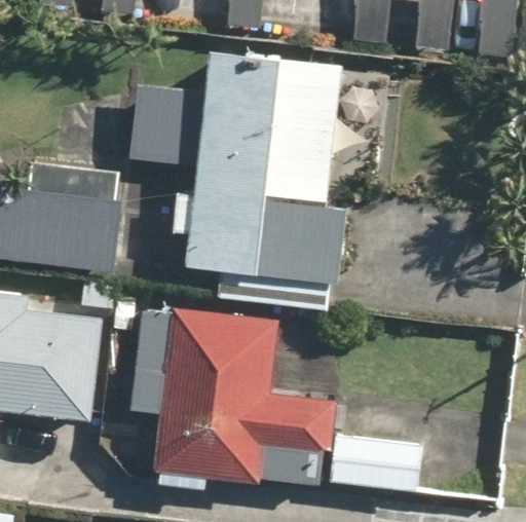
[(203,48),(199,89),(138,84),(130,160),(193,166),(184,266),(220,269),(217,303),(335,313),(345,206),(331,204),(344,61),(203,48)]
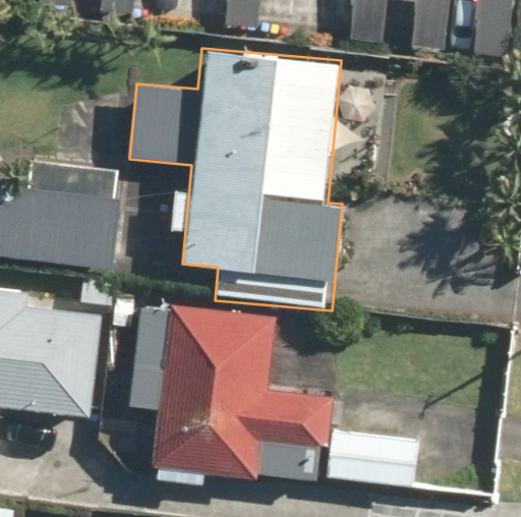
[(0,270),(115,279),(122,177),(17,170),(16,185),(0,184),(0,270)]
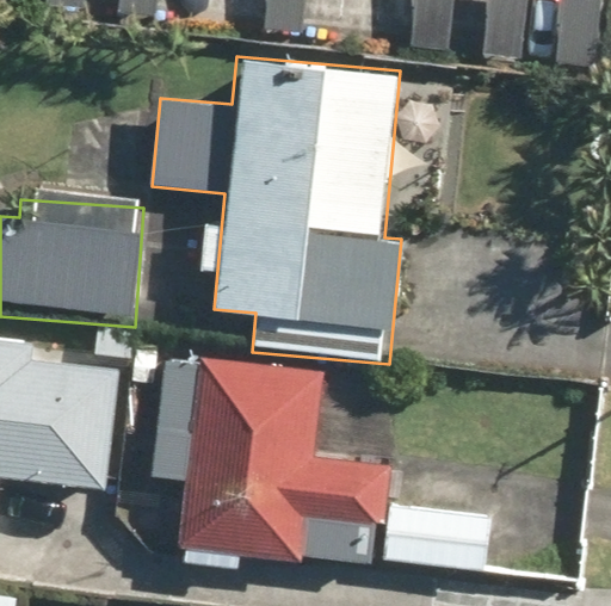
[(36,336),(0,333),(0,477),(107,488),(118,368),(35,360),(36,336)]
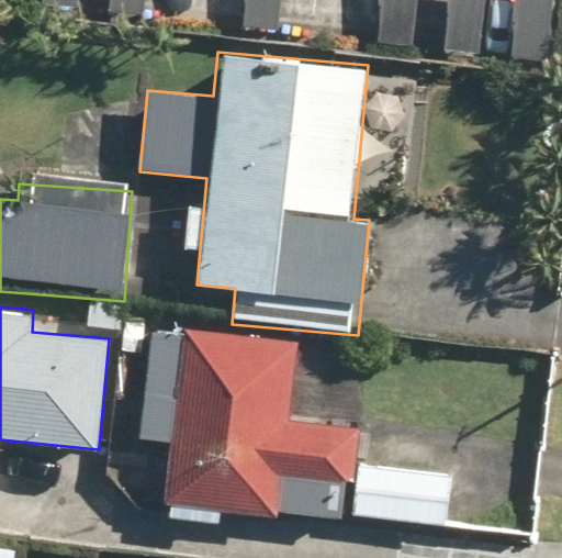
[(293,345),(148,328),(135,441),(172,445),(166,504),(351,525),(352,514),(358,464),(361,431),(284,422),(293,345)]
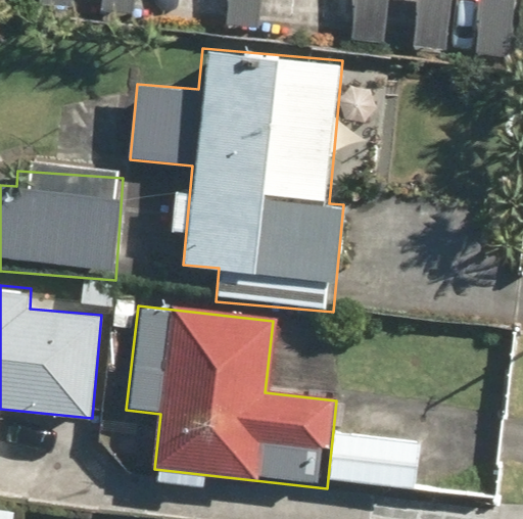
[(425,441),(333,431),(328,478),(420,488),(425,441)]
